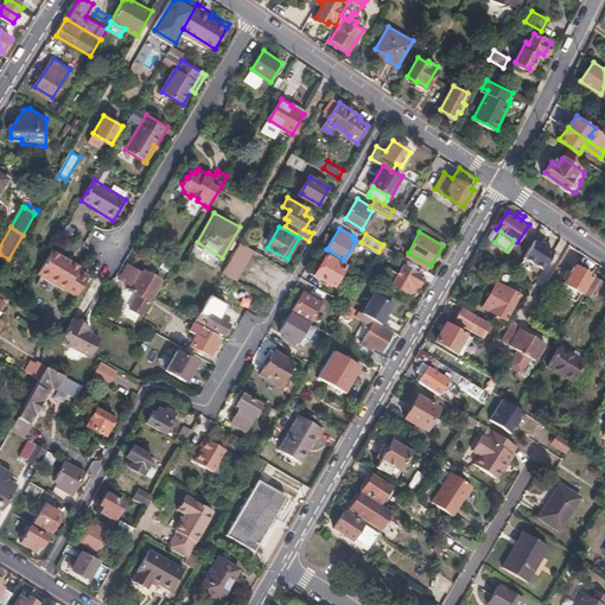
[(555,249),(535,240),(527,256),(545,267),(555,249)]
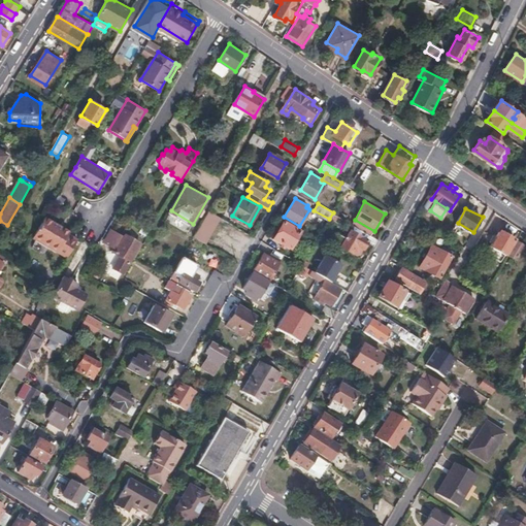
[(195,235),(208,243),(223,218),(209,209),(195,235)]
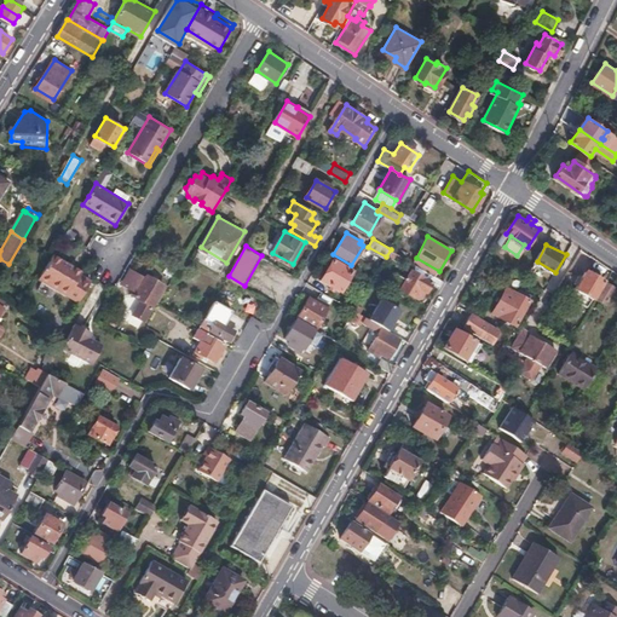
[(391,249),(386,257),(391,260),(396,253),(391,249)]
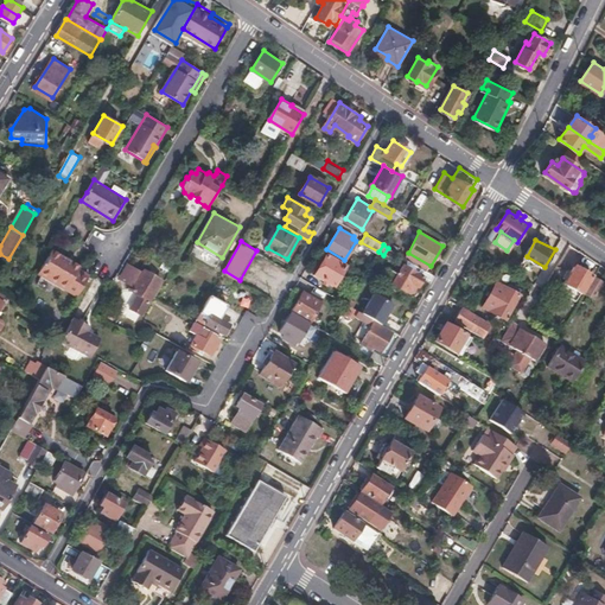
[(68,290),(80,269),(81,267),(52,249),(39,272),(68,290)]
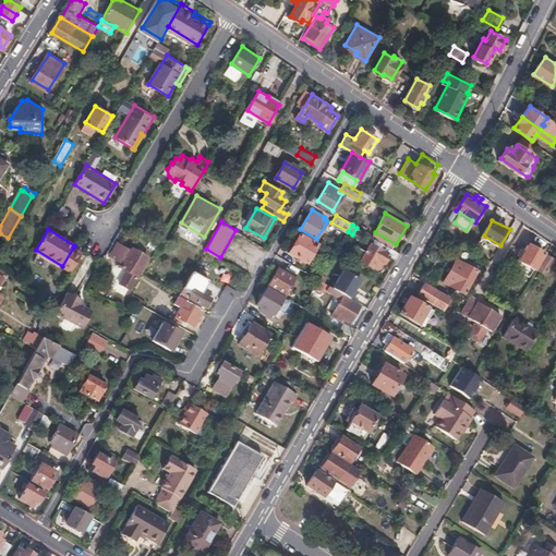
[(300,233),(289,251),(306,262),(317,244),(300,233)]
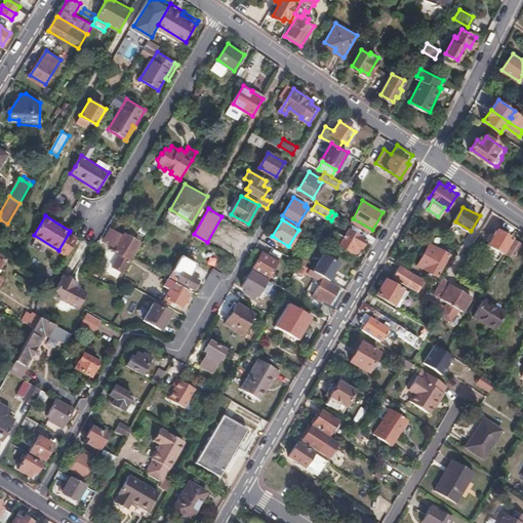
[(376,238),(352,224),(345,236),(335,230),(329,239),(350,251),(351,250),(355,253),(358,252),(361,247),(362,247),(367,240),(373,243),(376,238)]
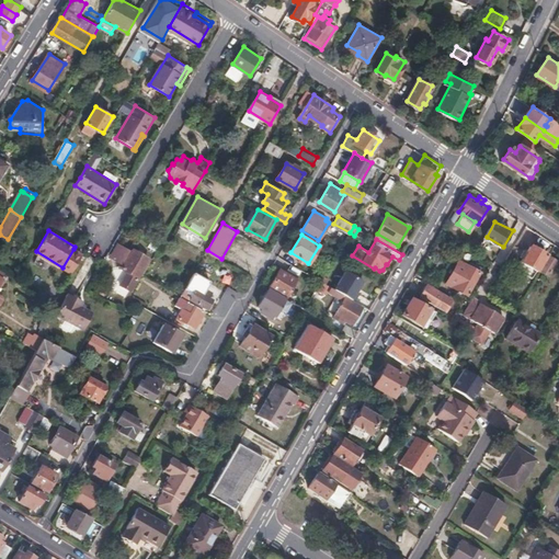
[(250,241),(246,248),(258,254),(261,247),(250,241)]
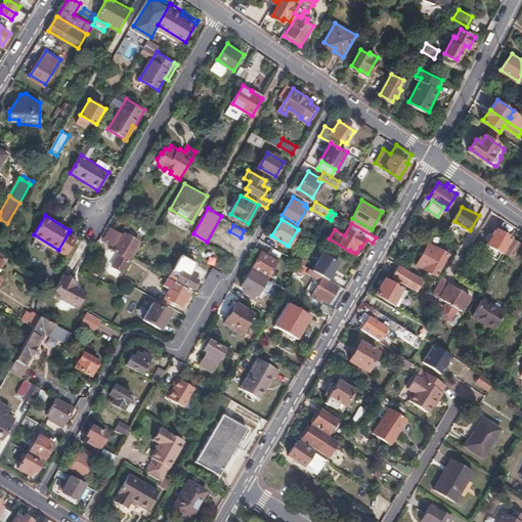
[(102,241),(115,248),(124,234),(112,227),(102,241)]
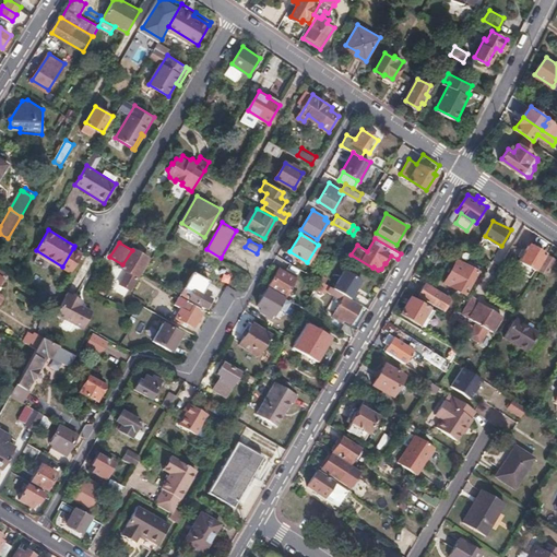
[(530,244),(521,259),(536,269),(546,253),(530,244)]
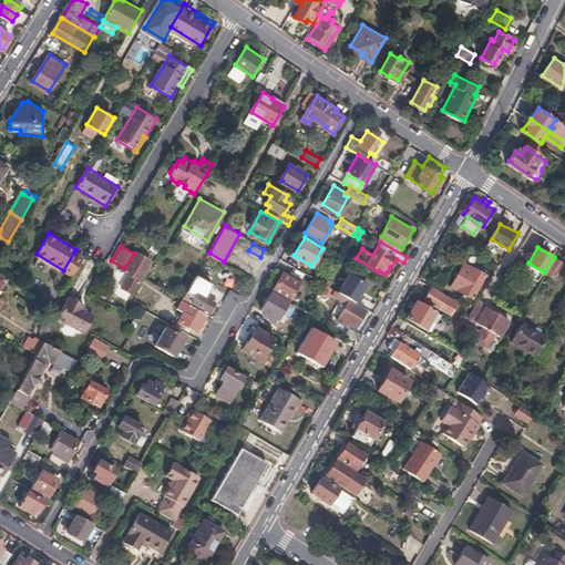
[(63,270),(73,276),(84,257),(74,252),(63,270)]
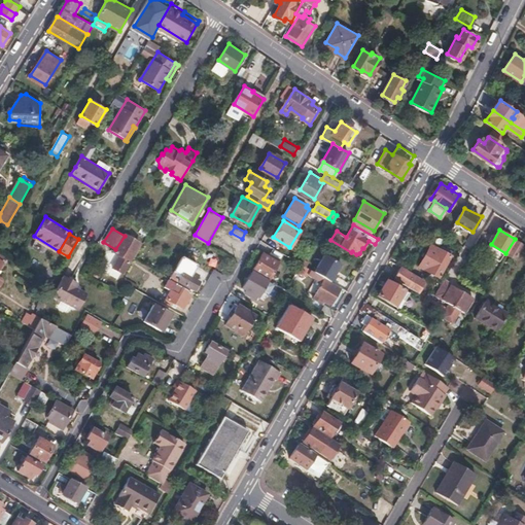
[(125,236),(115,249),(115,250),(121,254),(114,266),(123,272),(141,243),(126,234),(125,236)]
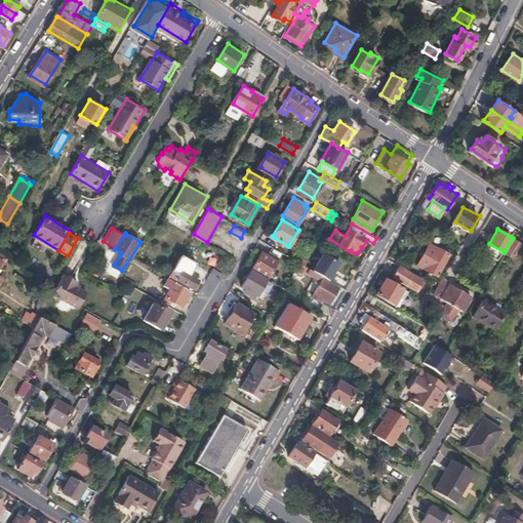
[(515,238),(507,251),(516,256),(522,247),(522,243),(515,238)]
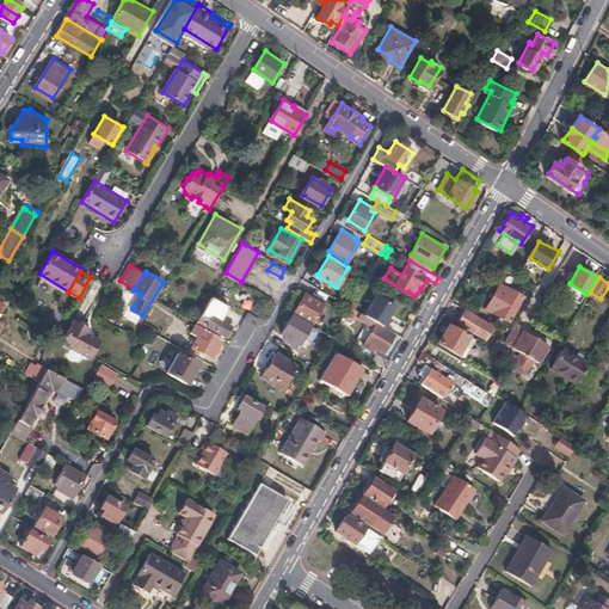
[(262,281),(258,289),(270,296),(275,288),(262,281)]
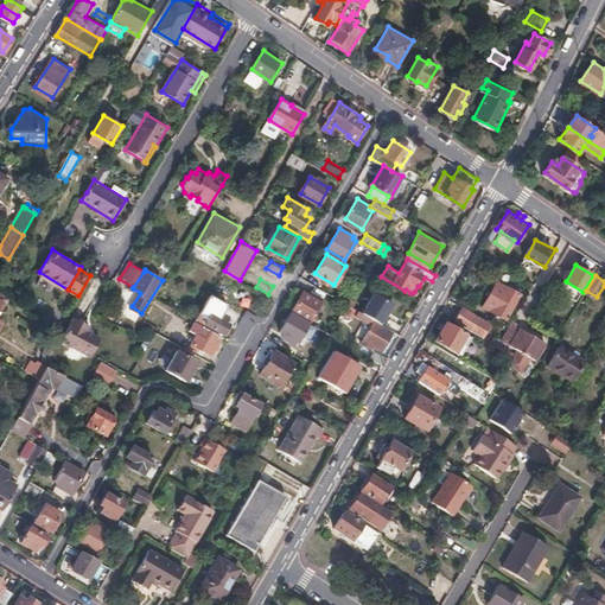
[(508,287),(498,281),(484,305),(507,318),(523,290),(510,282),(508,287)]
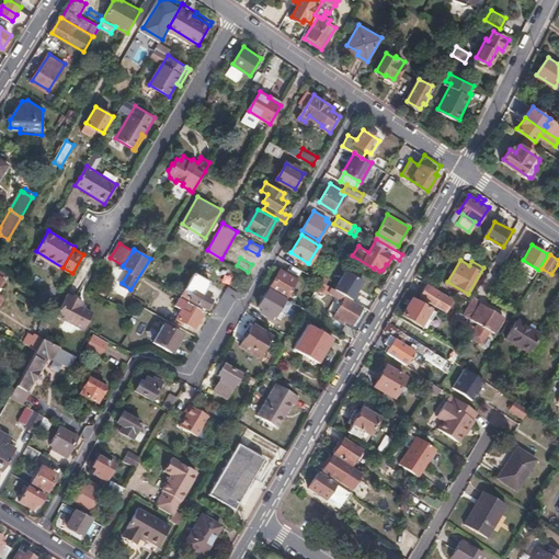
[(307,272),(321,281),(326,273),(311,265),(307,272)]
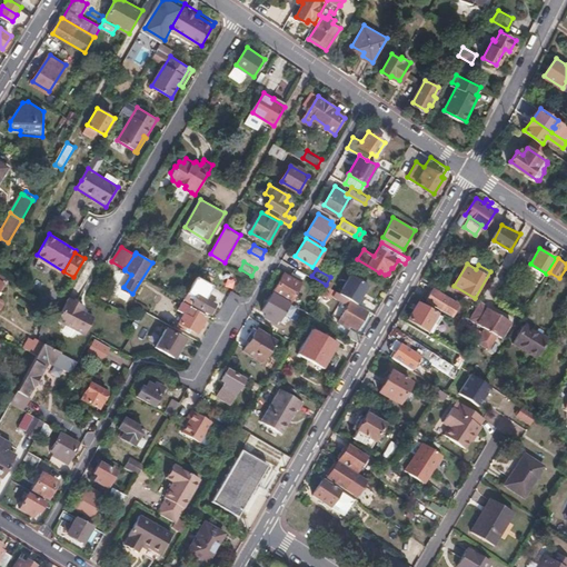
[(291,277),(284,274),(274,289),(291,299),(304,279),(294,274),(291,277)]
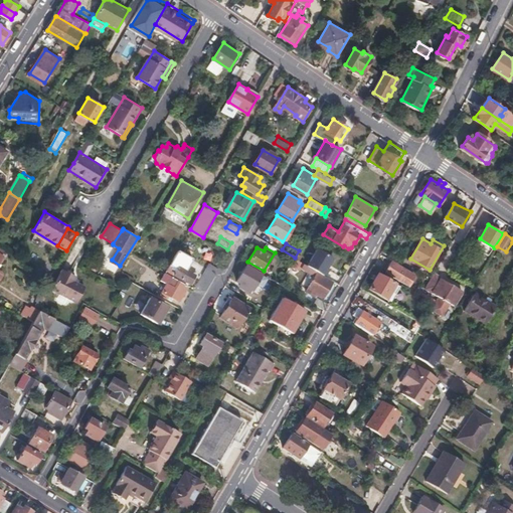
[(308,265),(326,275),(330,269),(328,267),(334,257),(318,247),(308,265)]
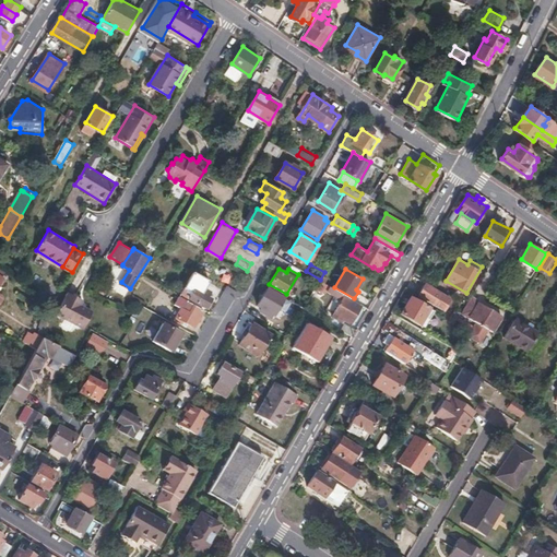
[(194,271),(181,293),(205,306),(212,296),(209,294),(211,291),(201,285),(205,276),(194,271)]
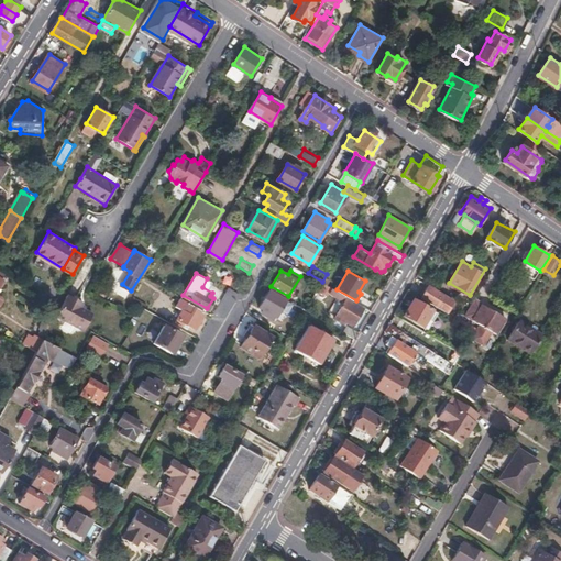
[(323,294),(328,285),(322,282),(317,290),(323,294)]
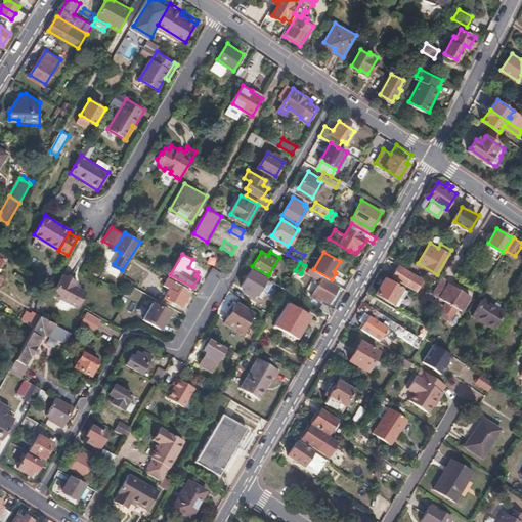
[(395,277),(409,287),(417,275),(401,266),(395,277)]
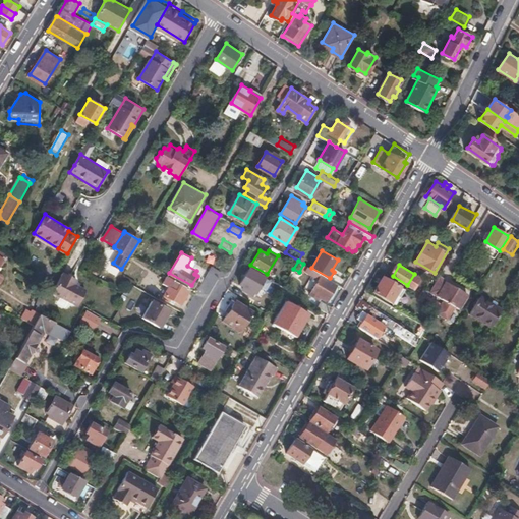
[(260,274),(249,268),(239,282),(246,286),(243,290),(249,294),(251,290),(255,292),(260,285),(267,289),(272,282),(265,278),(260,274)]
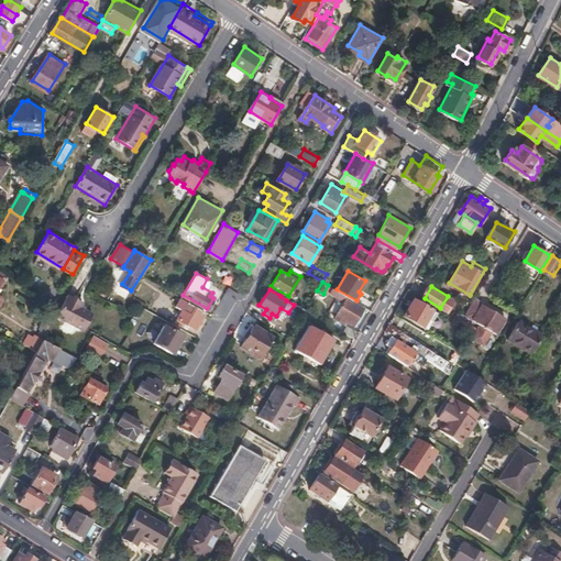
[(55,305),(57,300),(45,292),(42,297),(55,305)]
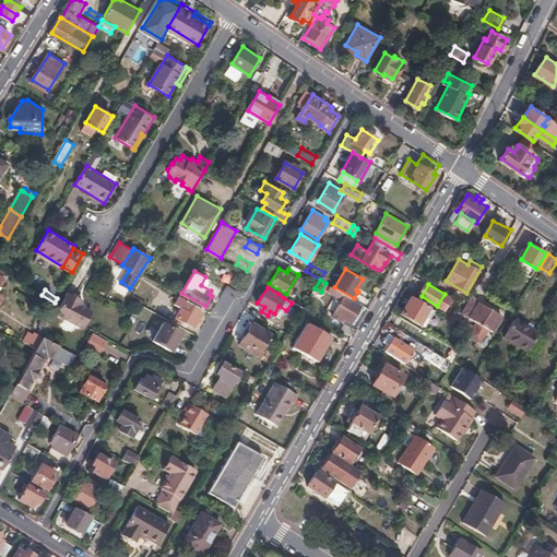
[(83,303),(86,298),(71,289),(59,311),(86,327),(95,309),(83,303)]
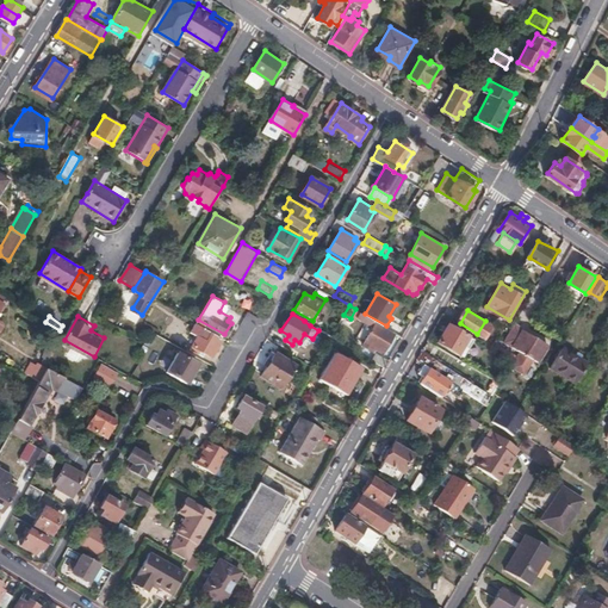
[(368,318),(366,322),(373,327),(366,340),(383,351),(394,333),(368,318)]
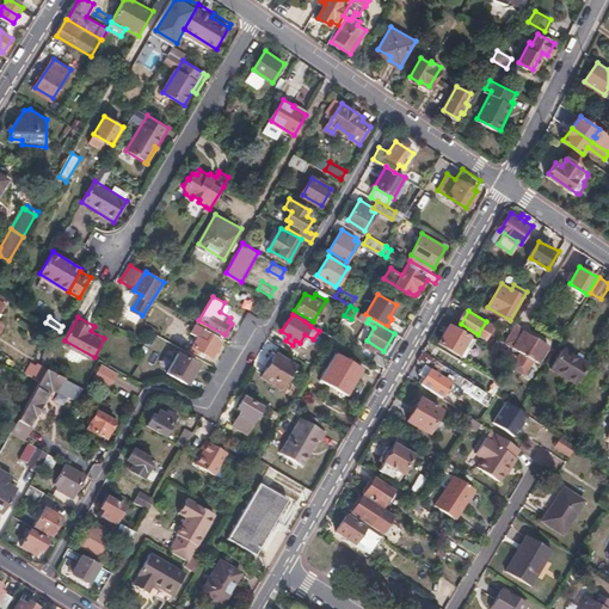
[(478,334),(497,345),(502,339),(493,334),(498,328),(486,321),(478,334)]
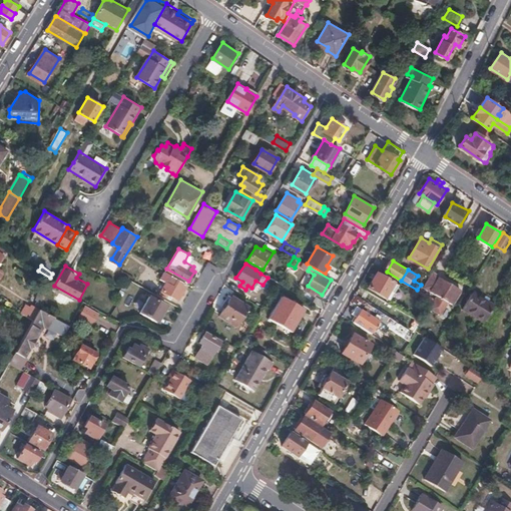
[(442,276),(434,271),(425,287),(438,295),(434,301),(431,307),(442,314),(448,305),(447,304),(449,301),(453,304),(462,290),(441,277),(442,276)]
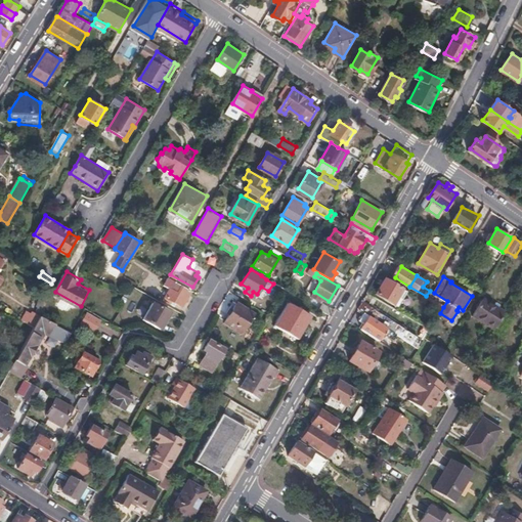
[(399,296),(403,298),(407,291),(386,277),(378,293),(395,303),(399,296)]
